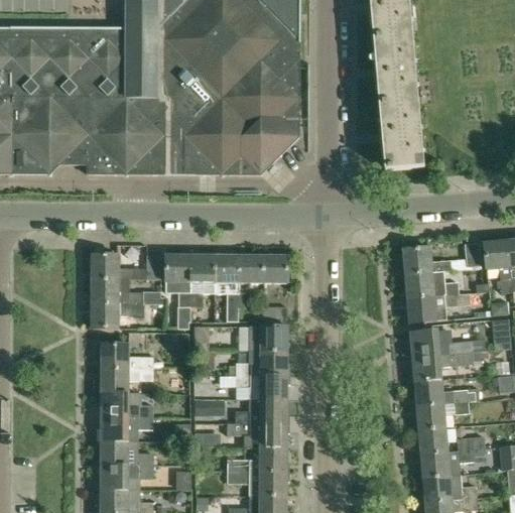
[(0,172),(9,173),(49,173),(59,164),(87,164),(87,173),(164,174),(260,176),(299,137),(299,66),(299,0),(155,0),(156,5),(140,5),(125,5),(125,27),(0,26),(0,172)]
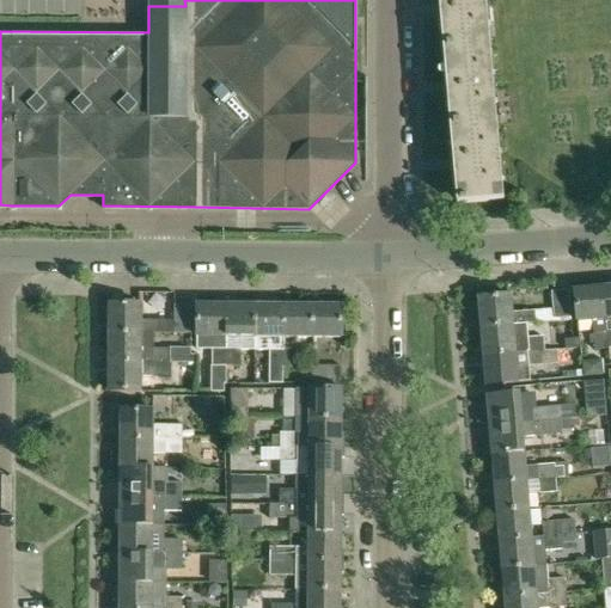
[(440,0),(445,47),(490,42),(487,0),(440,0)]
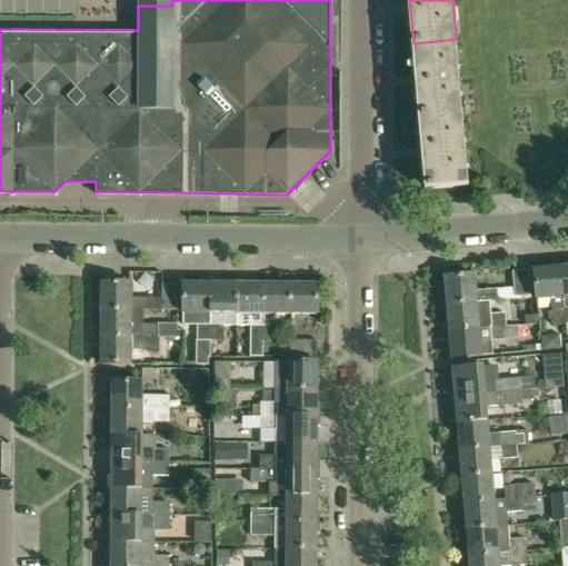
[(414,43),(419,113),(462,110),(456,39),(414,43)]
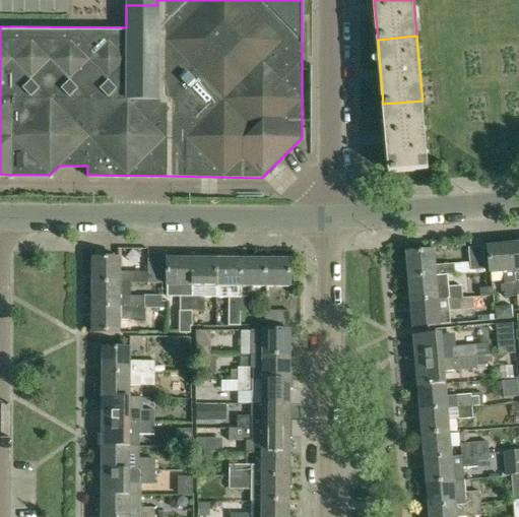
[(383,104),(386,132),(389,171),(406,170),(429,168),(425,123),(423,101),(383,104)]
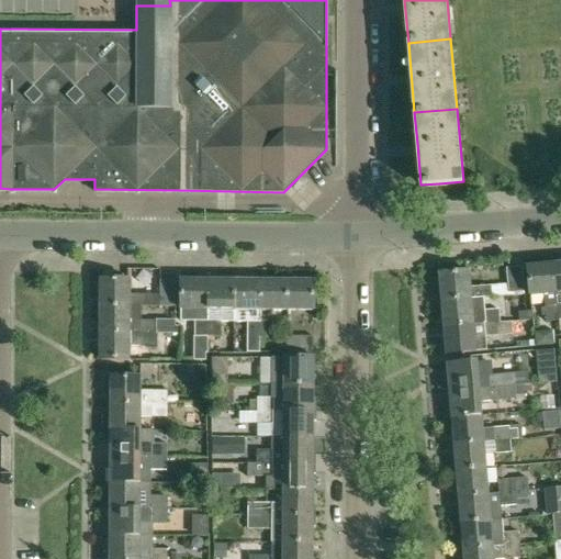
[(546,317),(558,316),(552,261),(526,264),(528,292),(542,291),(546,317)]
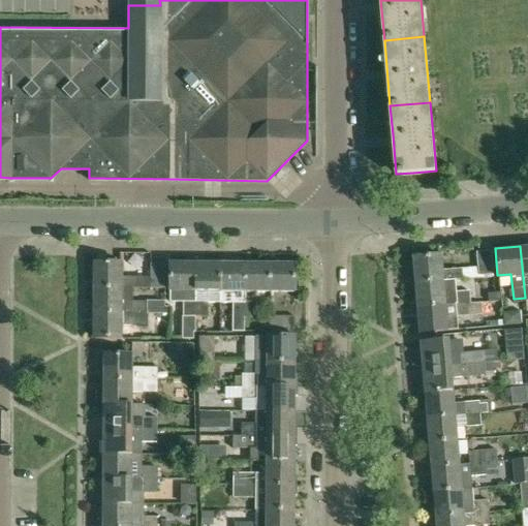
[(477,275),(493,274),(490,248),(475,250),(477,266),(477,275)]
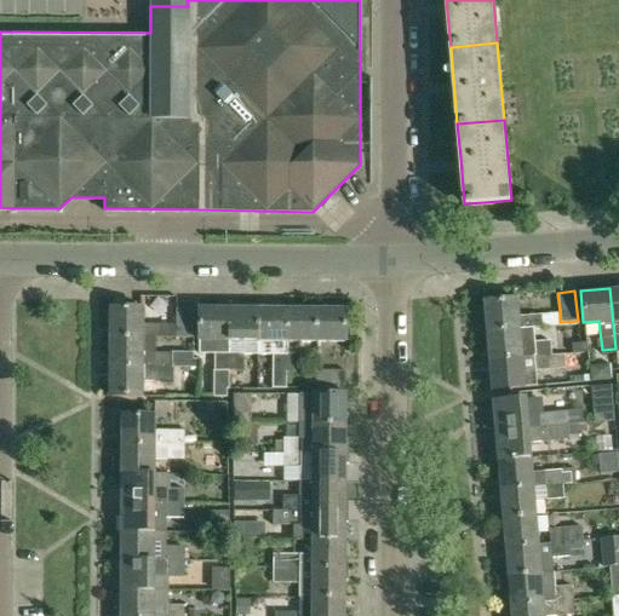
[(483,299),(486,329),(519,326),(529,324),(532,324),(542,323),(540,312),(540,311),(517,314),(515,297),(483,299)]
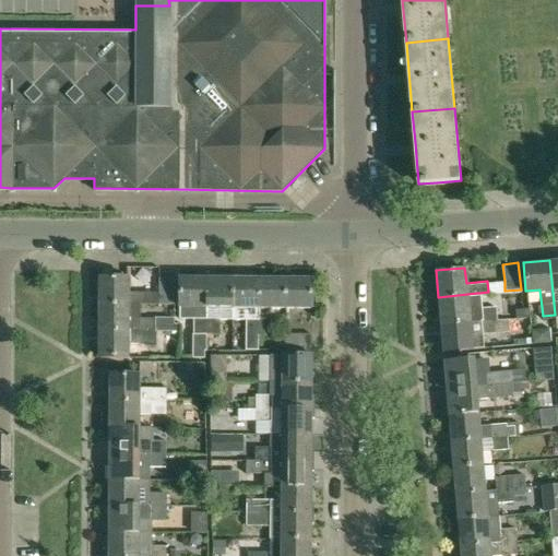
[(97,303),(140,303),(158,303),(174,304),(174,275),(158,275),(158,292),(127,291),(127,275),(98,275),(97,303)]
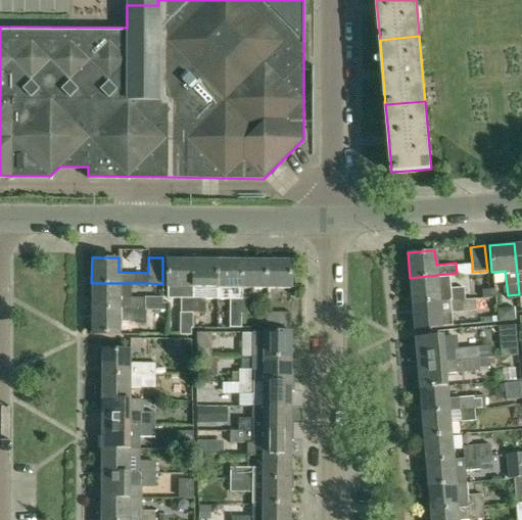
[(191,311),(191,286),(191,258),(167,257),(167,286),(167,296),(179,296),(179,311),(191,311)]
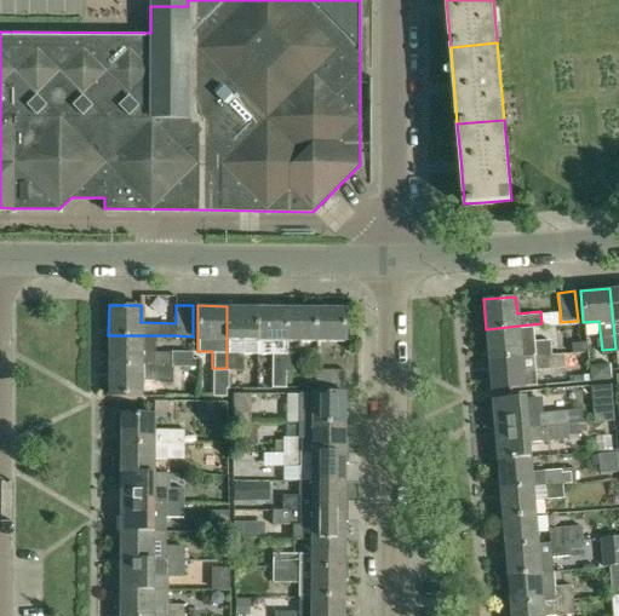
[(257,306),(227,306),(227,339),(227,368),(241,368),(241,351),(256,351),(257,339),(257,306)]
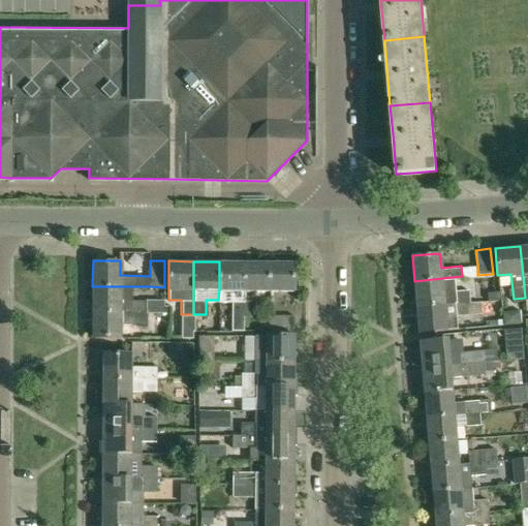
[(219,261),(219,289),(218,300),(230,300),(230,314),(230,330),(243,330),(243,314),(243,300),(243,290),(243,261),(219,261)]
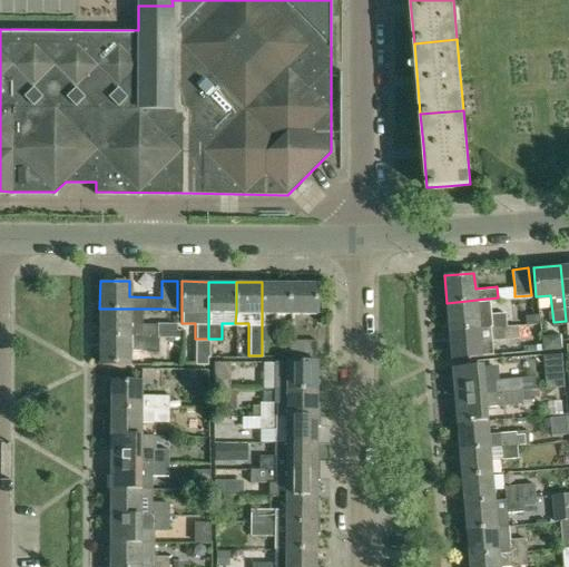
[(262,313),(288,313),(288,282),(262,282),(262,313)]
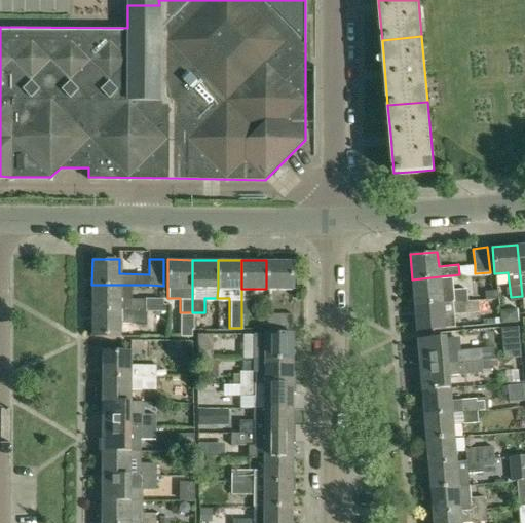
[(292,261),(266,260),(266,289),(292,289),(292,261)]
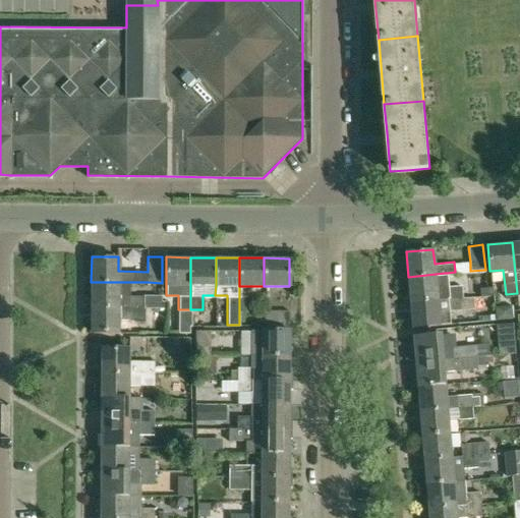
[(470,262),(454,263),(455,272),(470,271),(470,262)]
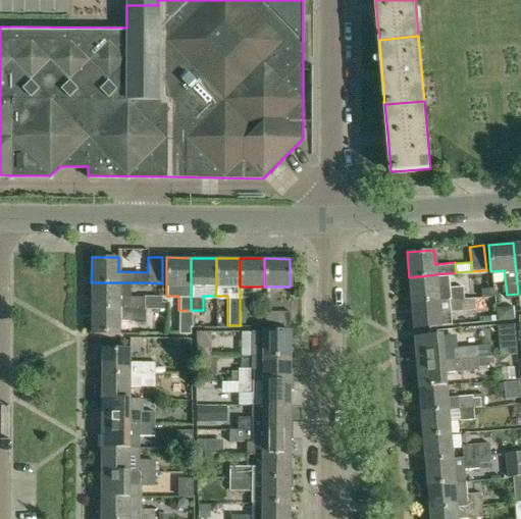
[(409,277),(411,301),(463,297),(462,284),(449,286),(448,273),(446,273),(436,274),(409,277)]
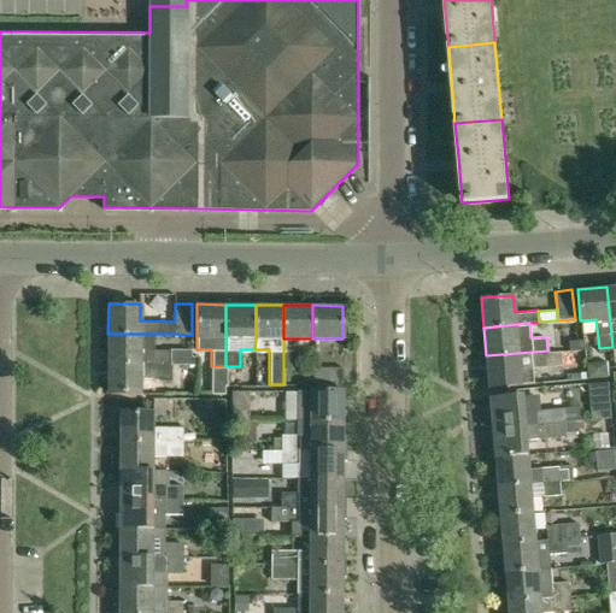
[(154,334),(107,334),(107,363),(170,363),(171,349),(154,348),(154,334)]
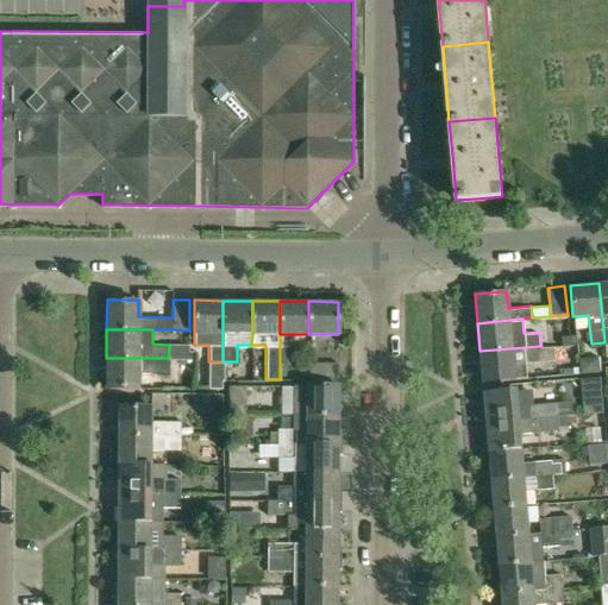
[(575,334),(561,335),(562,345),(576,344),(575,334)]
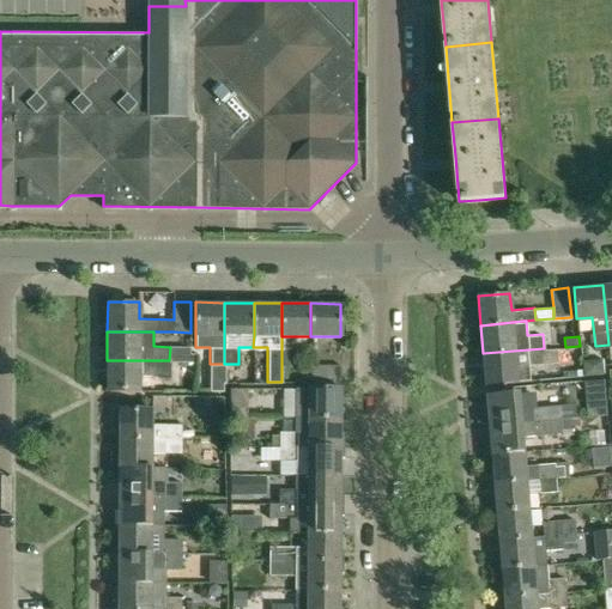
[(282,347),(282,364),(296,364),(296,347),(282,347)]
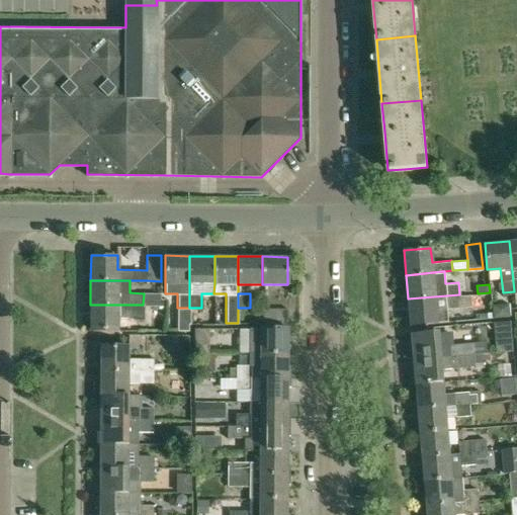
[(459,294),(408,298),(411,324),(438,322),(447,321),(446,308),(461,307),(468,306),(471,306),(470,293),(459,294)]
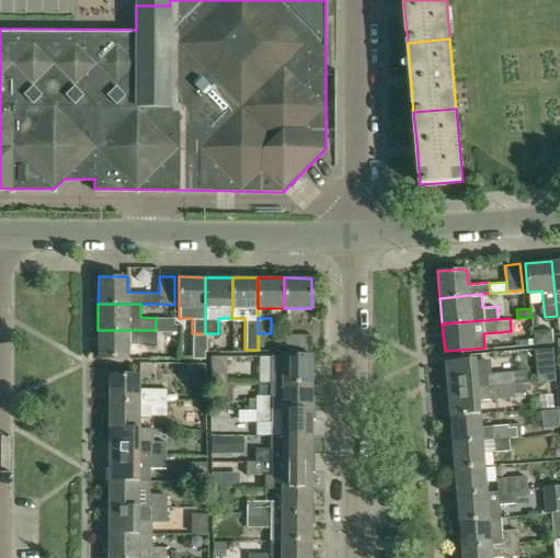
[(155,330),(98,330),(98,357),(127,357),(127,343),(155,343),(155,330)]
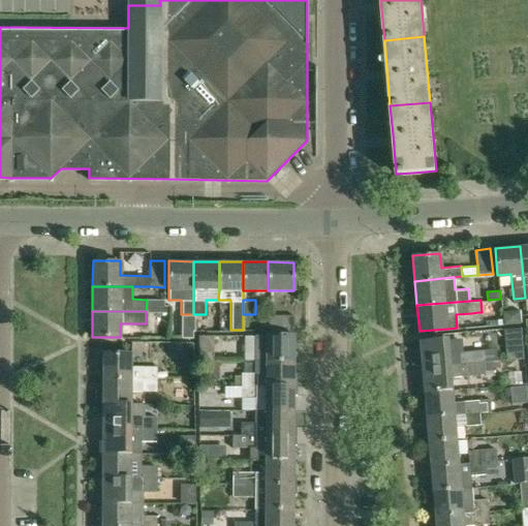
[(268,330),(292,331),(292,315),(268,314),(268,330)]
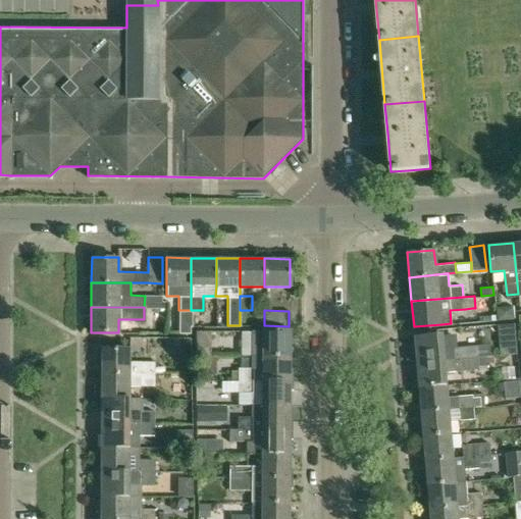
[(210,329),(198,329),(196,329),(196,356),(210,356),(210,329)]
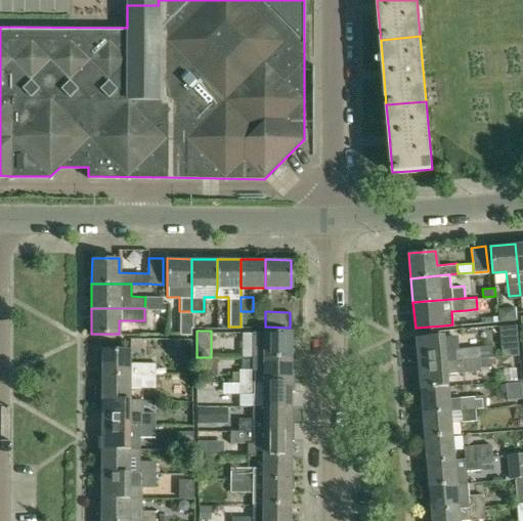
[(262,356),(290,356),(290,332),(252,332),(252,356),(262,356)]
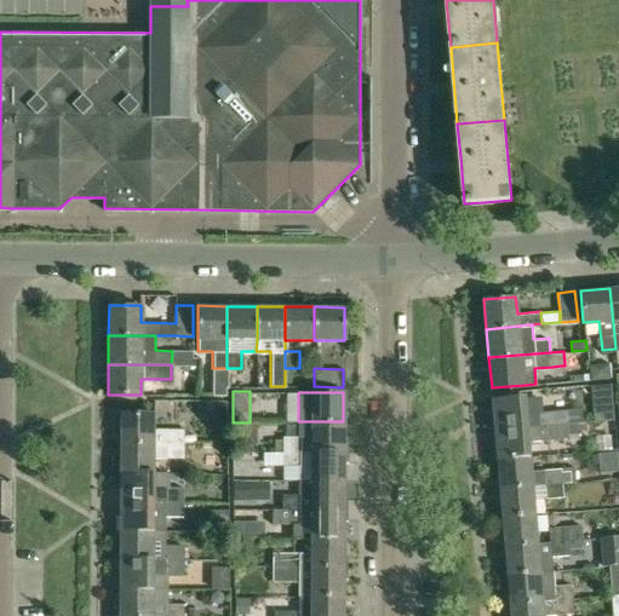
[(496,429),(528,426),(539,425),(557,424),(568,422),(566,408),(550,409),(542,402),(542,395),(493,399),(496,429)]
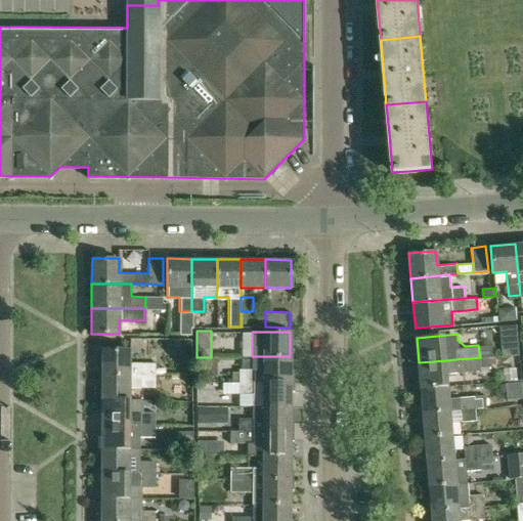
[(493,344),(478,345),(480,357),(486,356),(494,356),(493,344)]
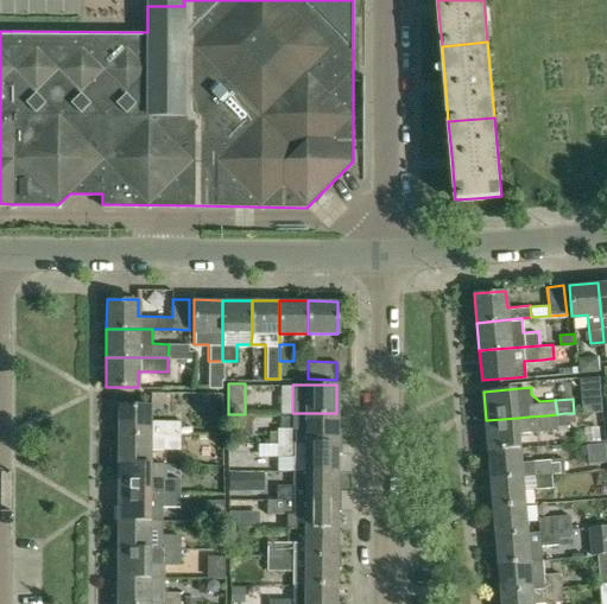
[(118,434),(150,434),(181,433),(181,431),(191,432),(191,425),(181,425),(181,420),(150,420),(150,405),(118,405),(118,434)]
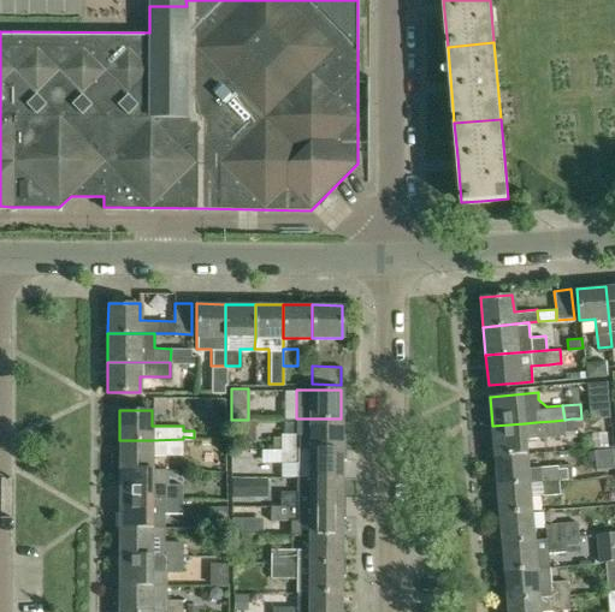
[(341,419),(308,419),(308,437),(296,435),(296,433),(279,433),(279,447),(341,447),(341,419)]
